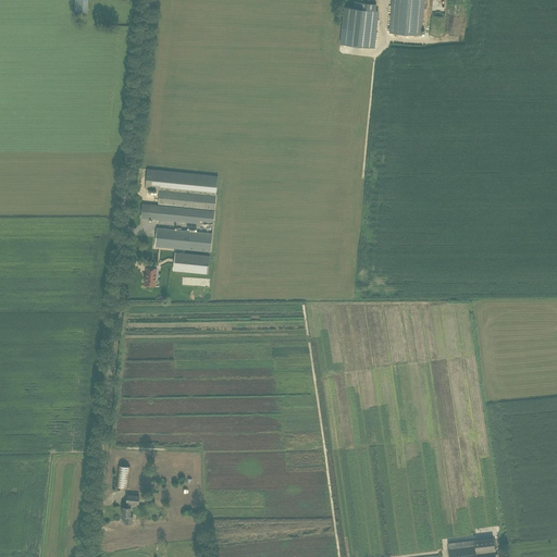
[(88,15),(88,0),(74,0),(74,12),(79,12),(79,15),(88,15)]
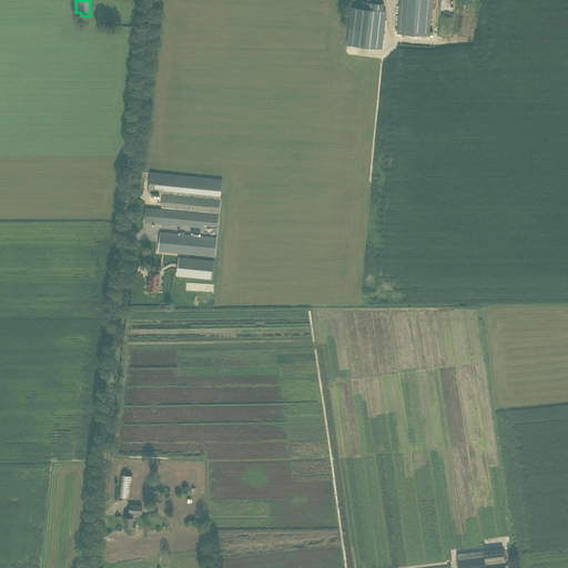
[(429,36),(432,0),(399,0),(398,13),(399,13),(397,33),(429,36)]
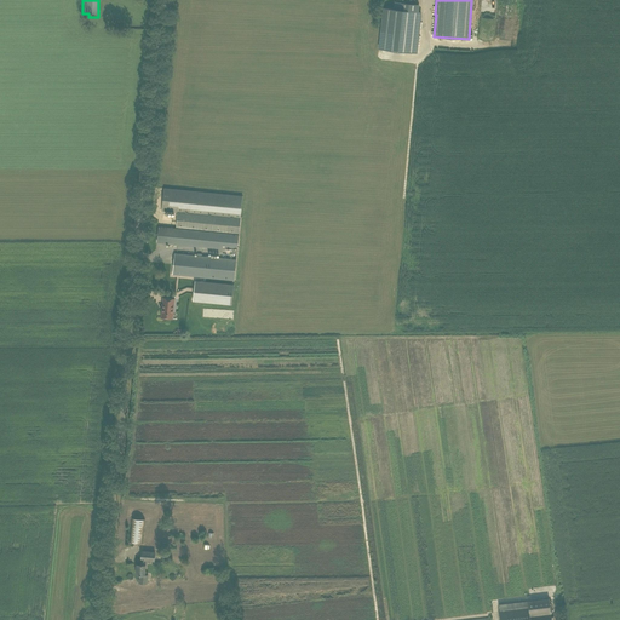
[(417,52),(420,12),(418,11),(419,4),(414,4),(400,3),(399,10),(384,7),(379,49),(383,49),(383,52),(386,52),(386,50),(402,51),(402,55),(405,55),(406,51),(417,52)]
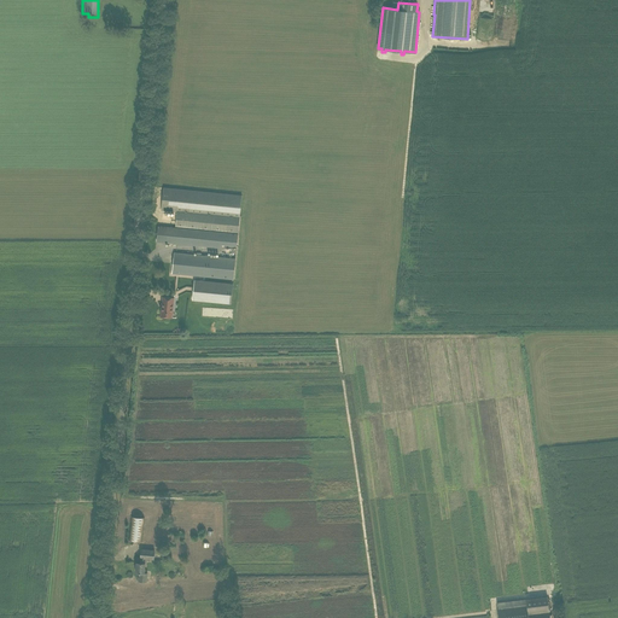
[(238,232),(242,196),(164,187),(162,210),(178,211),(176,226),(238,232)]
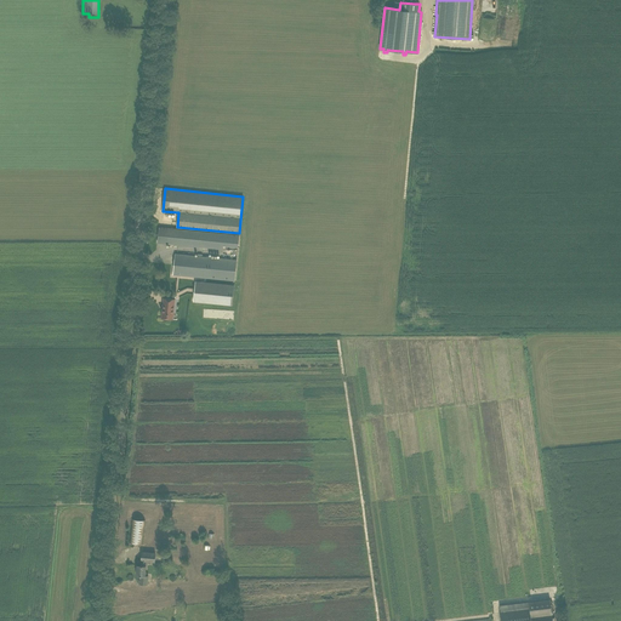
[(238,248),(239,235),(159,227),(158,243),(222,249),(223,245),(238,248)]
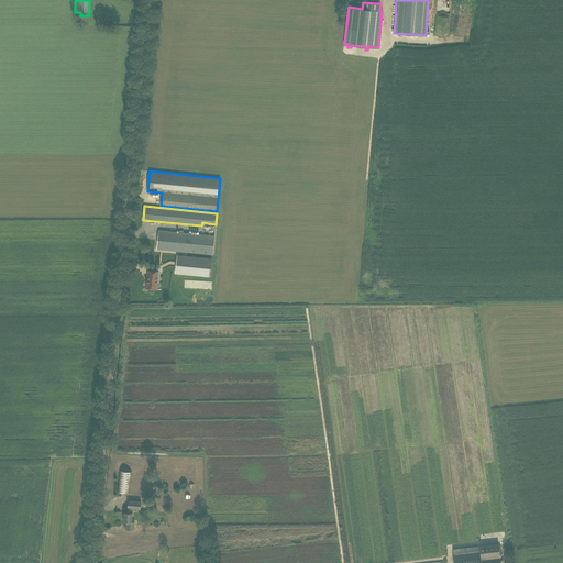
[(212,254),(214,235),(158,230),(157,249),(212,254)]
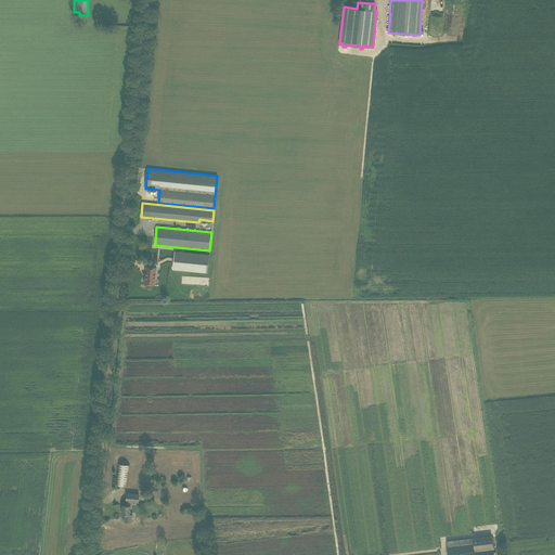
[(175,252),(173,269),(207,272),(209,255),(175,252)]
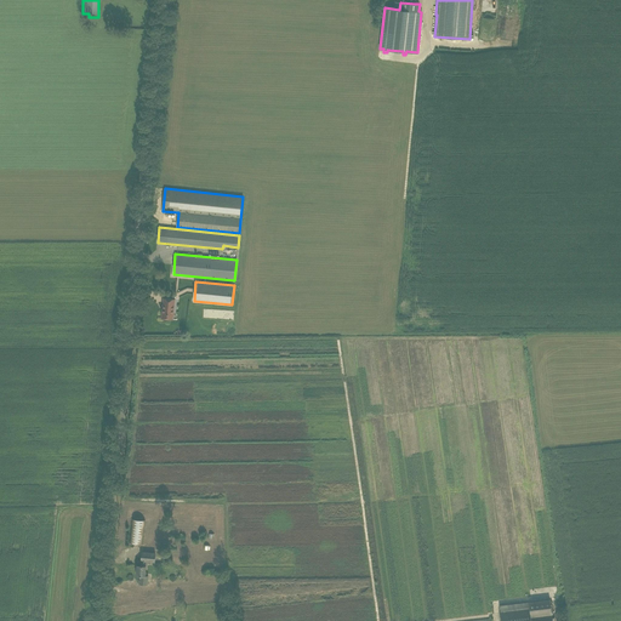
[(174,319),(175,298),(164,297),(161,318),(174,319)]
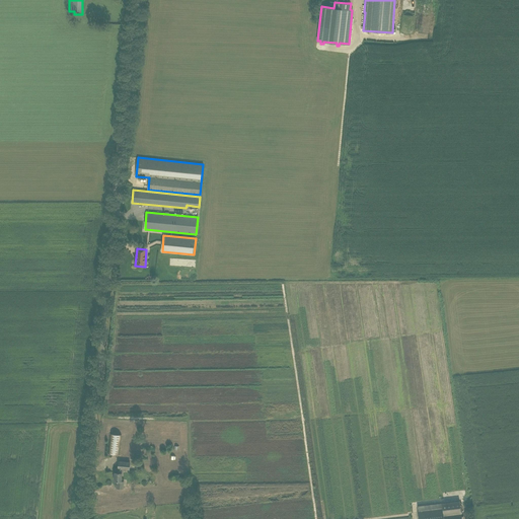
[(109,433),(107,453),(120,454),(122,435),(109,433)]
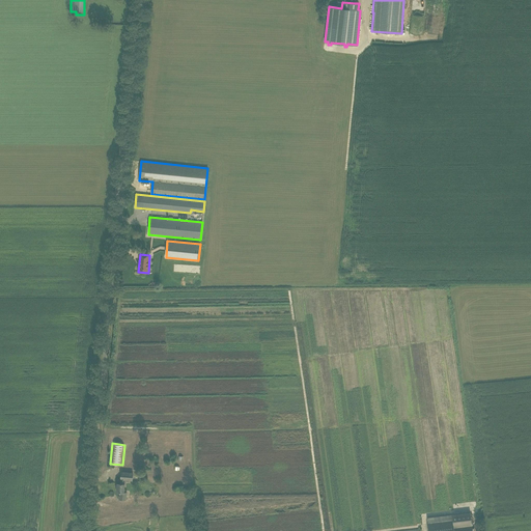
[(117,483),(116,492),(119,492),(119,499),(126,500),(127,493),(123,493),(124,483),(124,479),(132,480),(133,473),(127,472),(121,472),(120,479),(121,479),(120,483),(117,483)]
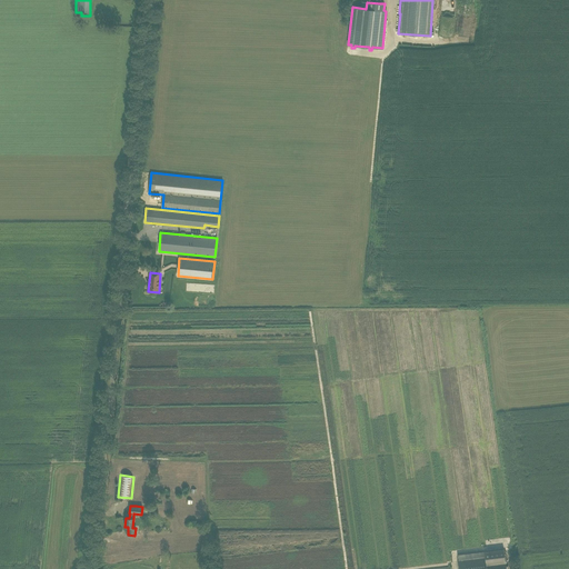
[(506,568),(503,549),(485,551),(485,557),(466,559),(466,553),(458,555),(458,560),(459,568),(506,568)]
